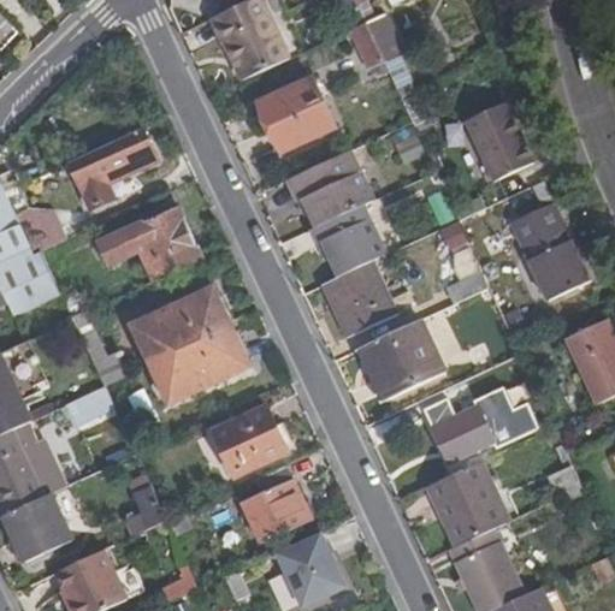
[(247,54),(256,72),(290,57),(264,0),(246,0),(223,11),(213,16),(228,46),(234,60),(247,54)]
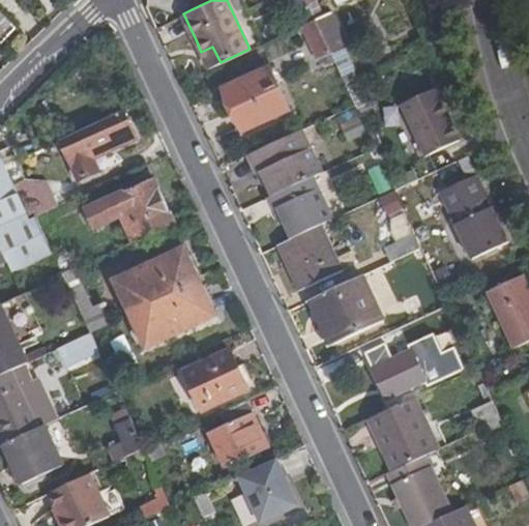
[(186,0),(192,9),(211,0),(186,0)]
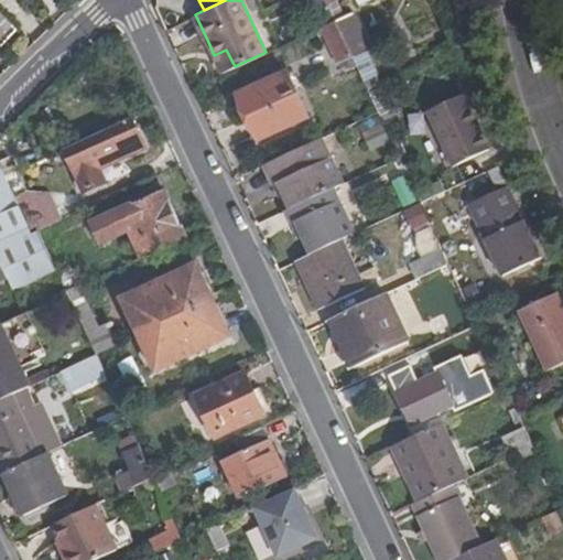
[(307,0),(321,27),(334,20),(324,0),(307,0)]
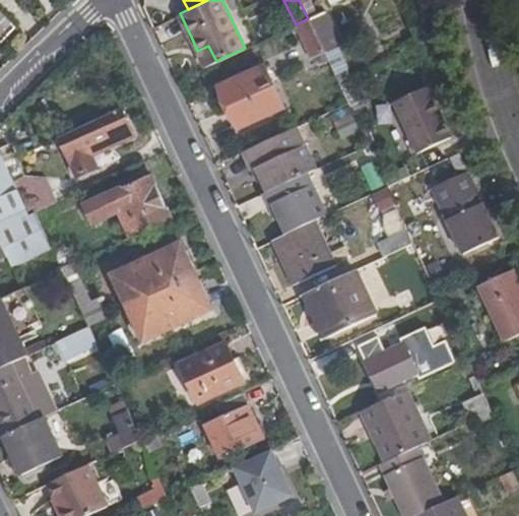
[(299,0),(308,18),(323,52),(343,94),(358,87),(351,73),(338,44),(341,43),(327,10),(317,14),(311,0),(299,0)]
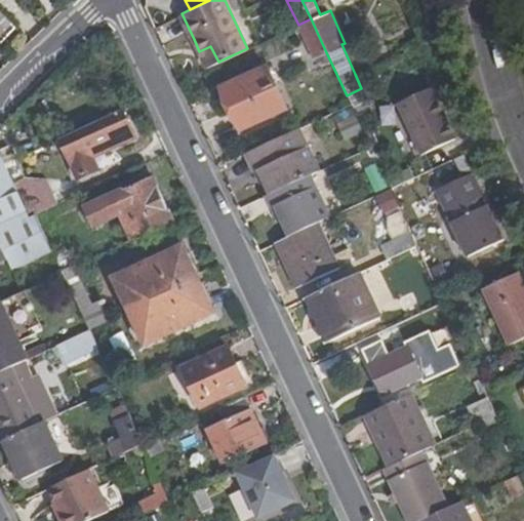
[(0,30),(11,19),(0,8),(0,30)]
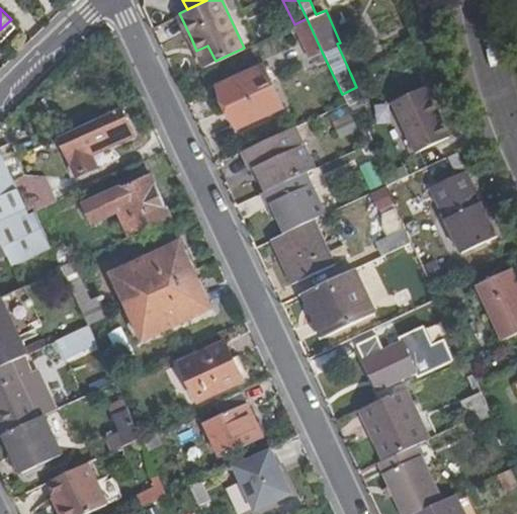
[(309,57),(322,52),(307,18),(294,24),(309,57)]
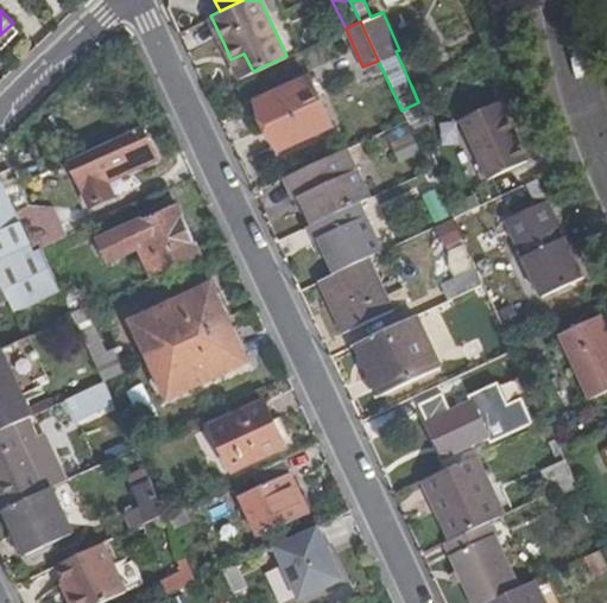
[(231,59),(240,77),(253,71),(244,54),(231,59)]
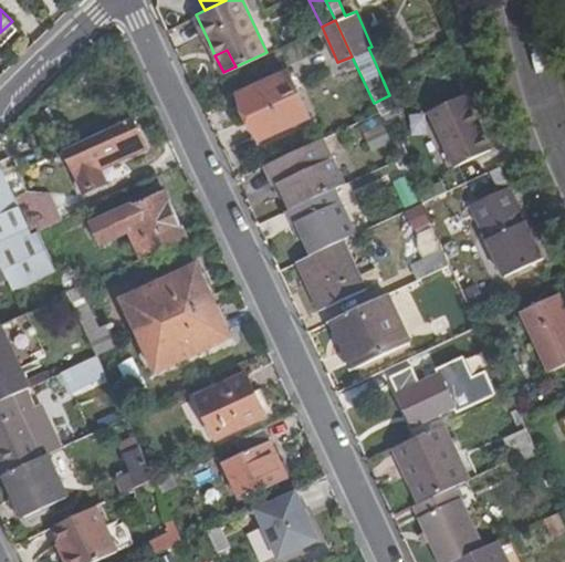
[(343,72),(356,65),(352,56),(337,62),(343,72)]
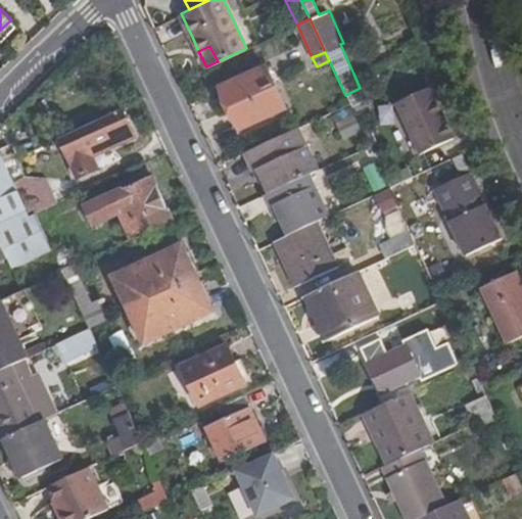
[(284,106),(266,65),(221,86),(232,108),(240,126),(284,106)]
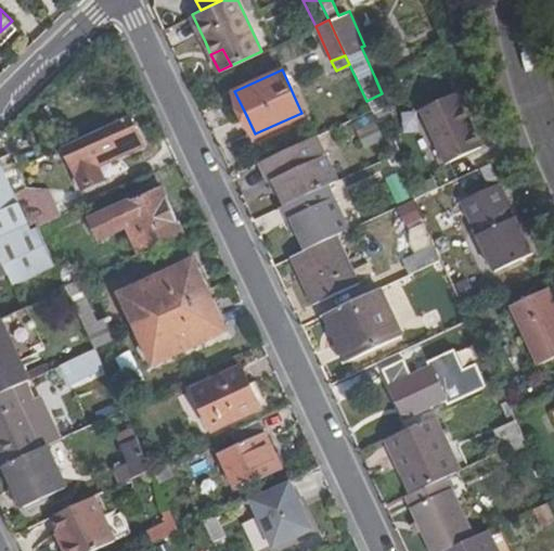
[(456,91),(421,109),(446,163),(482,145),(465,109),(456,91)]
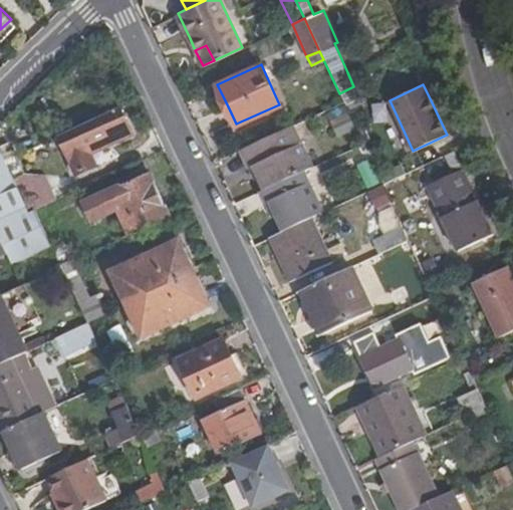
[(329,109),(340,135),(357,126),(346,101),(329,109)]
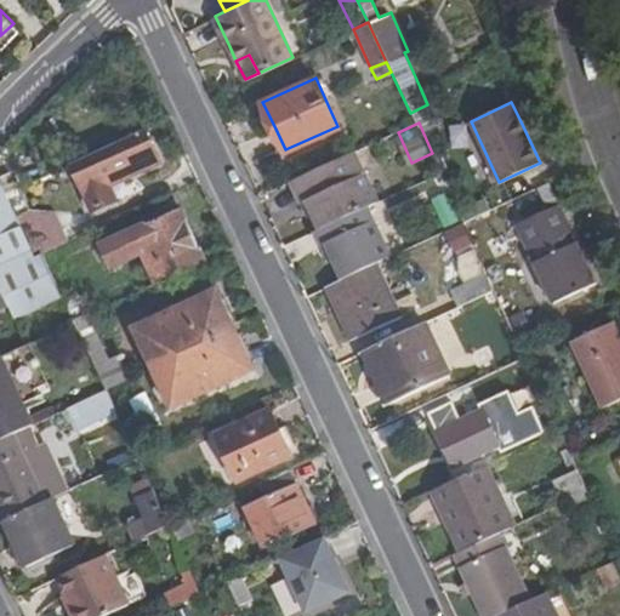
[(152,146),(143,125),(70,160),(94,210),(118,199),(111,183),(158,160),(152,146)]
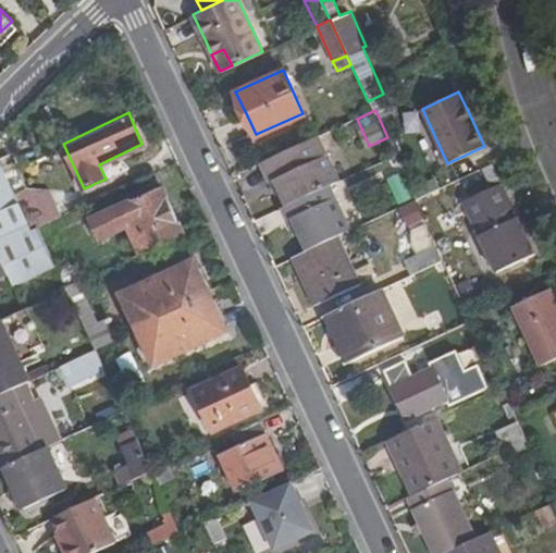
[(293,228),(301,250),(335,235),(344,232),(324,185),(335,180),(316,136),(260,162),(267,175),(269,180),(272,180),(282,203),(280,205),(282,209),(285,219),(288,218),(293,228)]
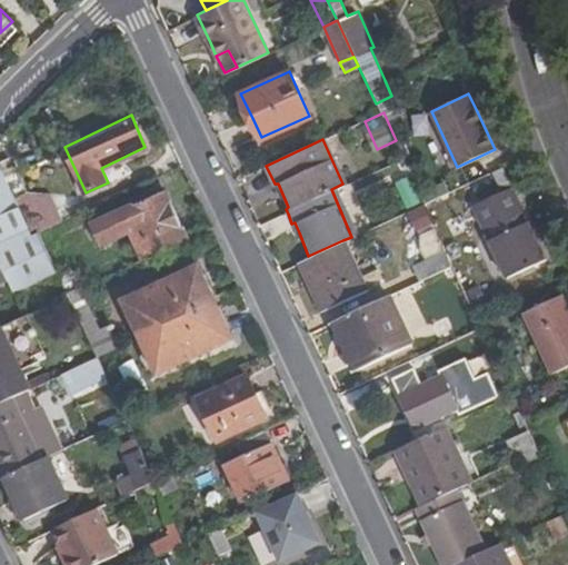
[(510,182),(502,167),(495,170),(501,186),(510,182)]
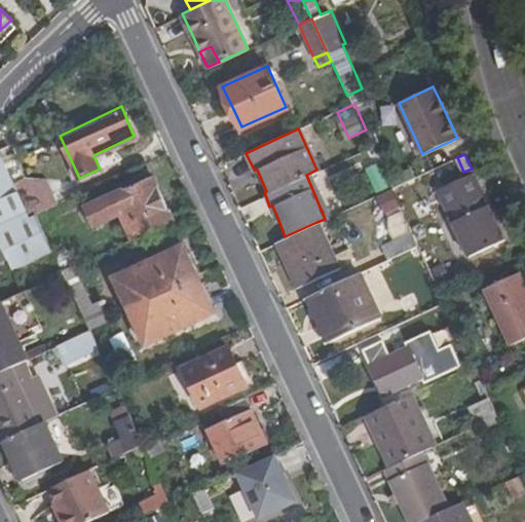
[(36,198),(15,156),(2,162),(29,217),(36,214),(52,206),(47,193),(36,198)]
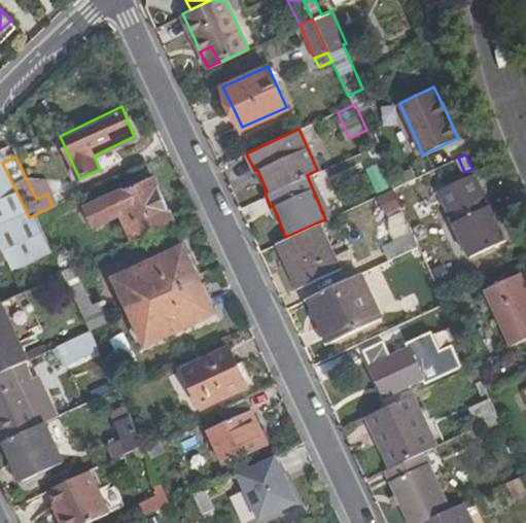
[(29,217),(2,163),(0,158),(0,242),(7,256),(10,262),(49,243),(36,214),(29,217)]
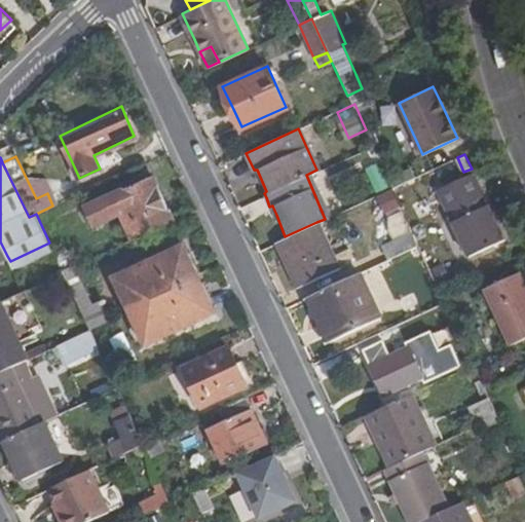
[(379,161),(369,166),(379,189),(389,184),(379,161)]
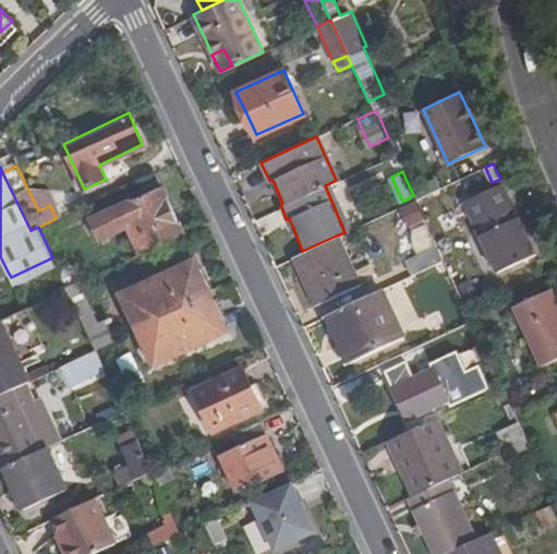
[(513,206),(503,182),(489,188),(488,189),(465,199),(497,271),(535,252),(513,206)]
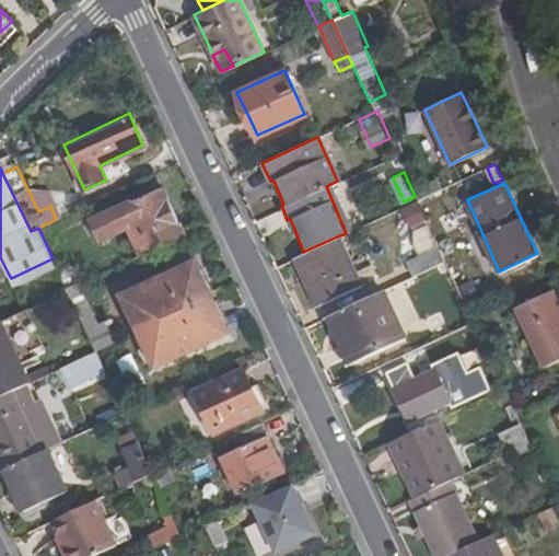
[(127,227),(140,254),(185,233),(171,206),(161,186),(91,219),(101,238),(127,227)]
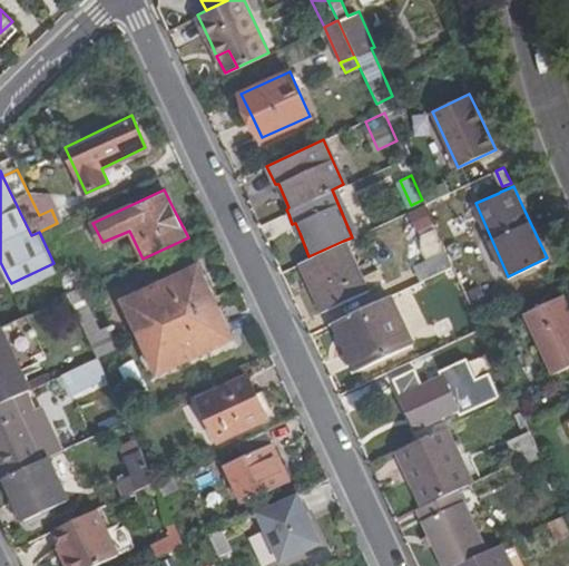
[(403,213),(425,262),(445,253),(423,204),(403,213)]
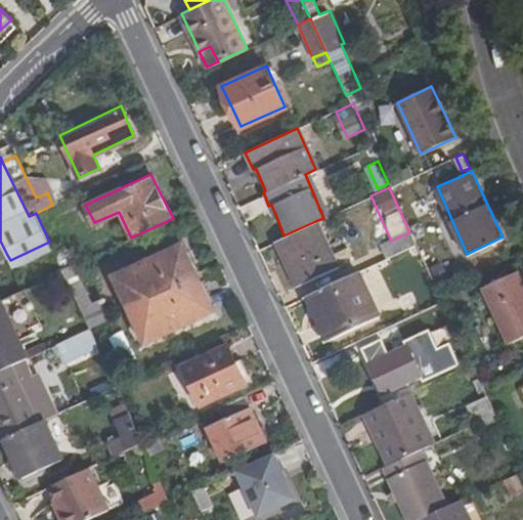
[(336,266),(315,221),(284,235),(276,240),(288,264),(297,284),(336,266)]
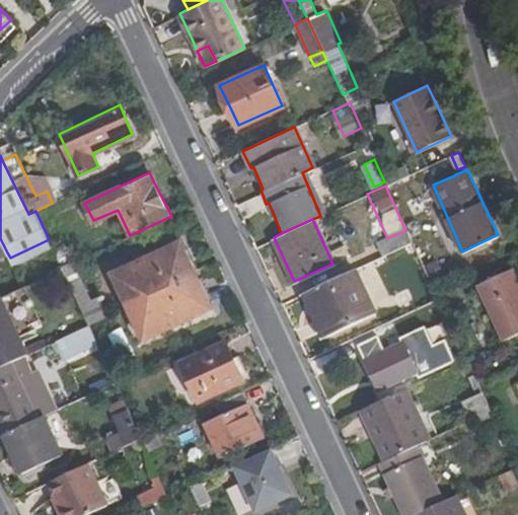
[(377,243),(383,255),(412,242),(405,230),(387,238),(377,243)]
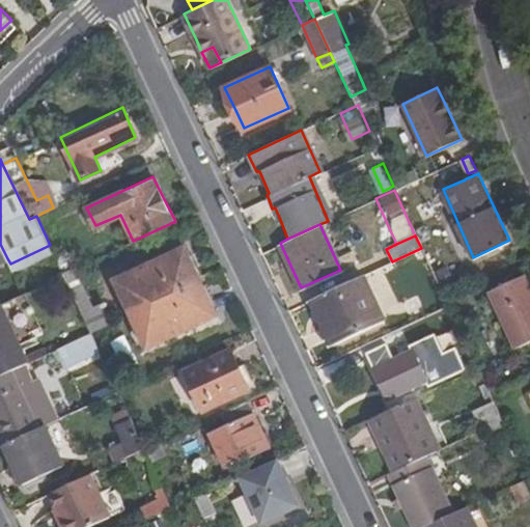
[(114,279),(131,313),(199,280),(190,259),(184,246),(114,279)]
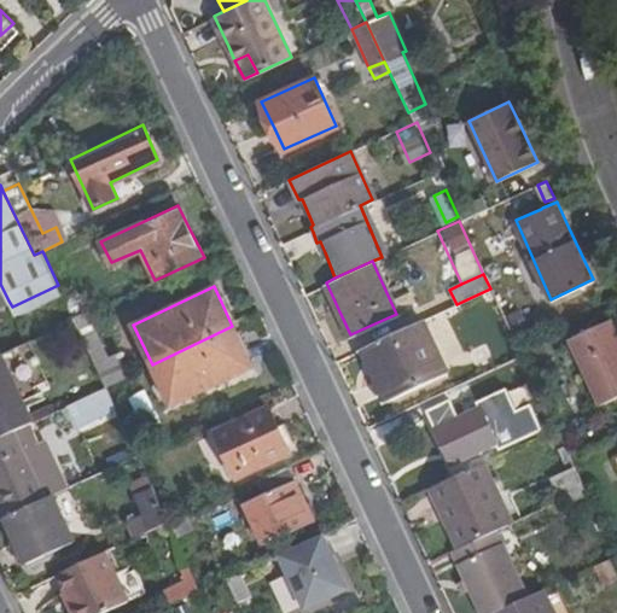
[(75,291),(64,297),(74,317),(85,313),(75,291)]
